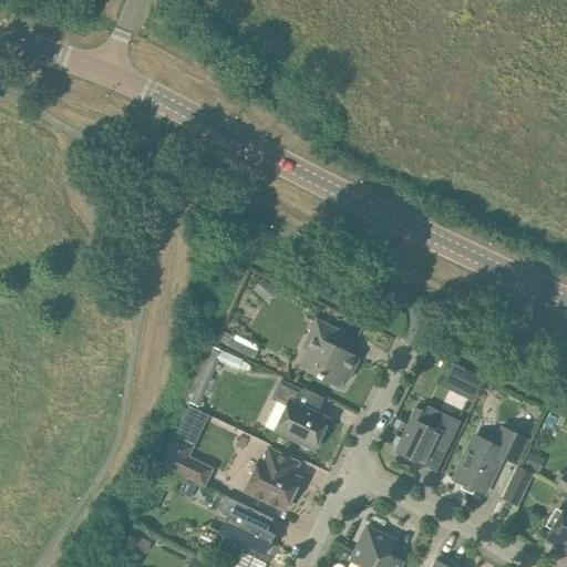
[(352,337),(316,319),(309,332),(309,334),(315,337),(300,368),(339,387),(343,379),(348,381),(360,358),(346,350),(352,337)]
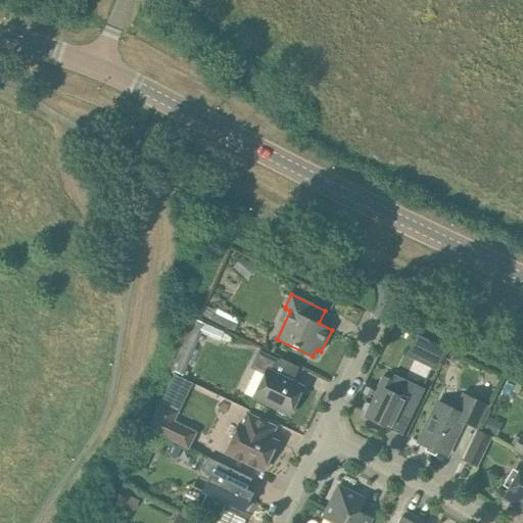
[(239,320),(207,305),(202,316),(234,330),(239,320)]
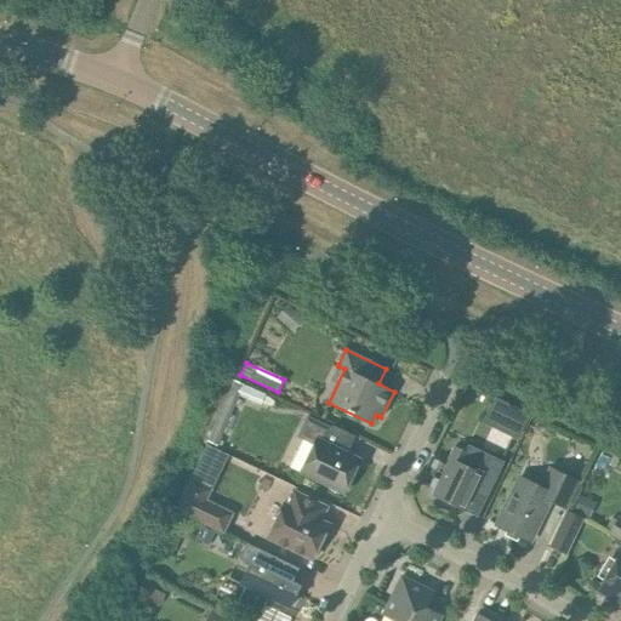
[(516,432),(524,415),(506,405),(497,423),(516,432)]
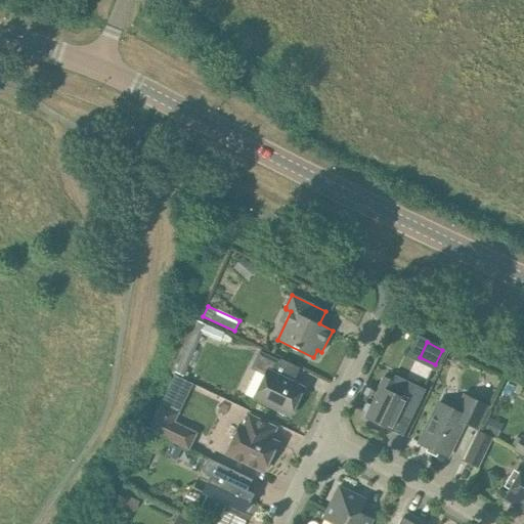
[(278,361),(260,352),(259,351),(252,367),(265,375),(254,398),(291,417),(305,387),(273,372),(278,361)]
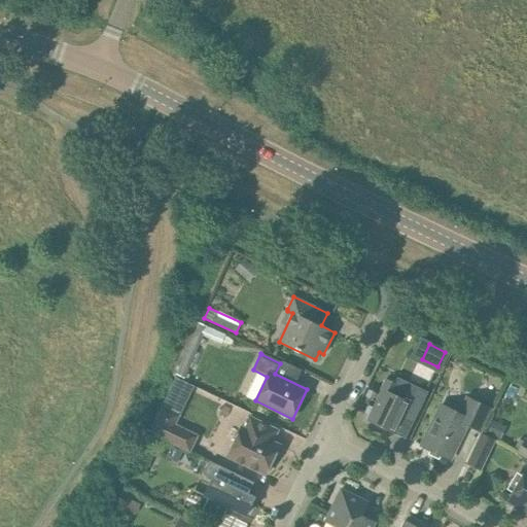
[(392,393),(397,384),(386,379),(381,389),(382,390),(367,420),(396,433),(411,402),(419,407),(430,381),(419,376),(418,372),(416,369),(411,367),(408,370),(406,374),(407,378),(410,381),(413,381),(417,383),(411,396),(402,392),(400,397),(392,393)]
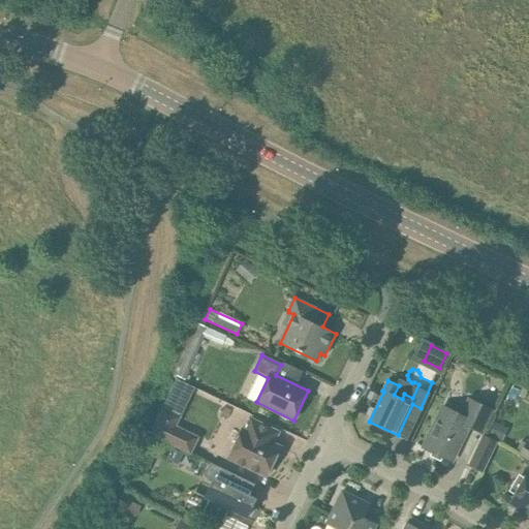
[(197,435),(174,424),(192,384),(174,375),(146,433),(188,454),(197,435)]
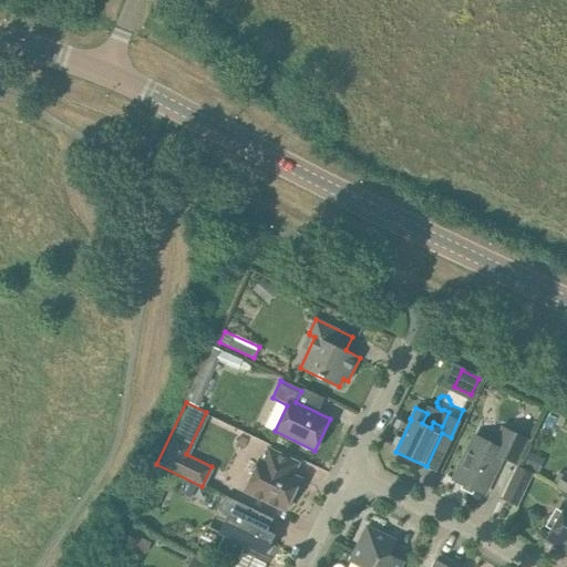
[(516,464),(526,444),(528,439),(503,426),(494,444),(475,435),(453,480),(484,494),(502,457),(516,464)]
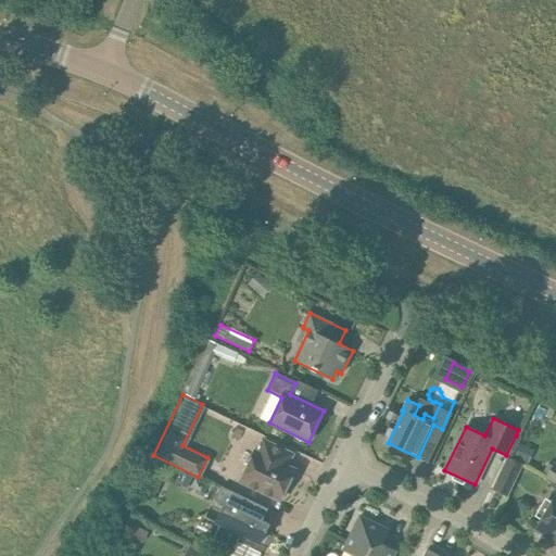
[(293,454),(274,444),(263,439),(257,451),(254,450),(239,481),(280,501),(295,469),(288,466),(293,454)]
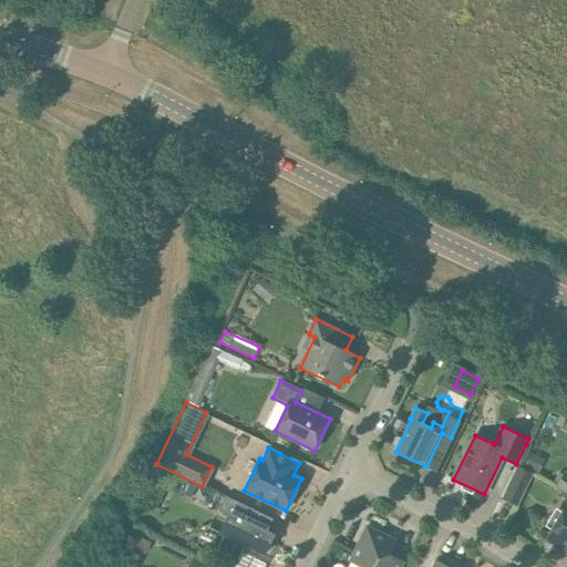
[(531,453),(524,467),(535,472),(542,457),(531,453)]
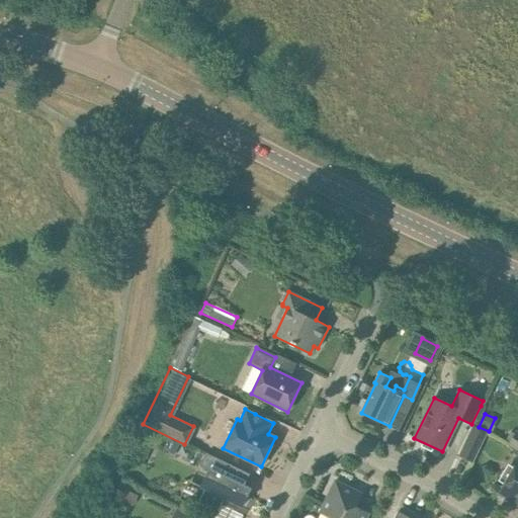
[(459,456),(472,462),(486,432),(472,426),(459,456)]
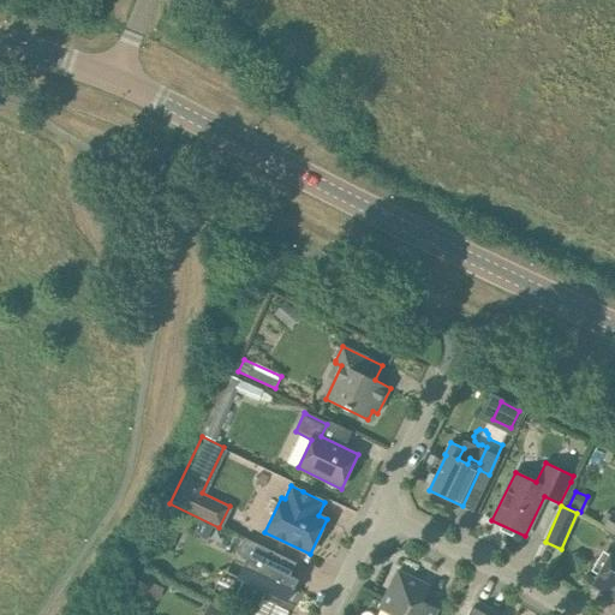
[(614,532),(614,514),(613,513),(604,527),(614,532)]
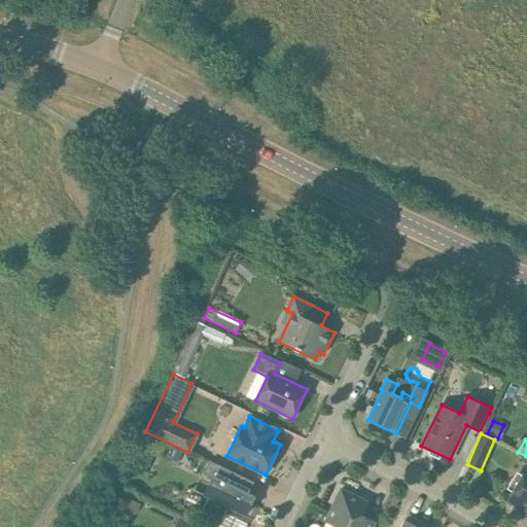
[(254,482),(209,460),(203,475),(212,479),(199,506),(203,510),(203,511),(221,520),(227,506),(246,516),(254,497),(248,494),(254,482)]
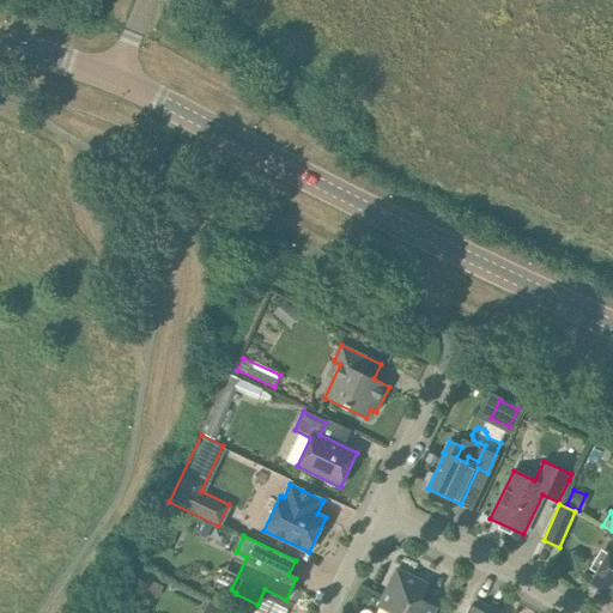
[(612,542),(589,583),(608,594),(611,589),(612,589),(612,542)]
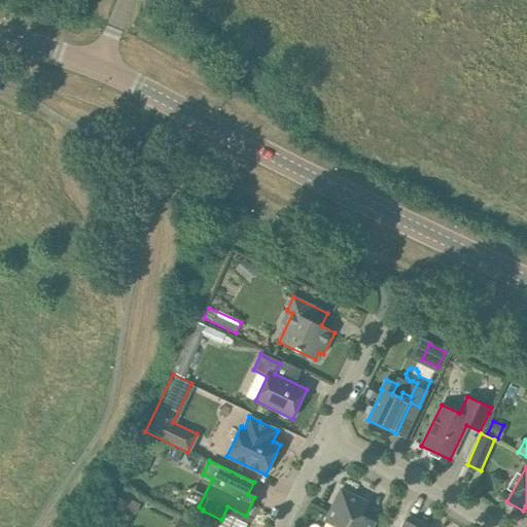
[(369,502),(362,499),(341,489),(324,522),(334,526),(372,526),(375,522),(362,516),(369,502)]
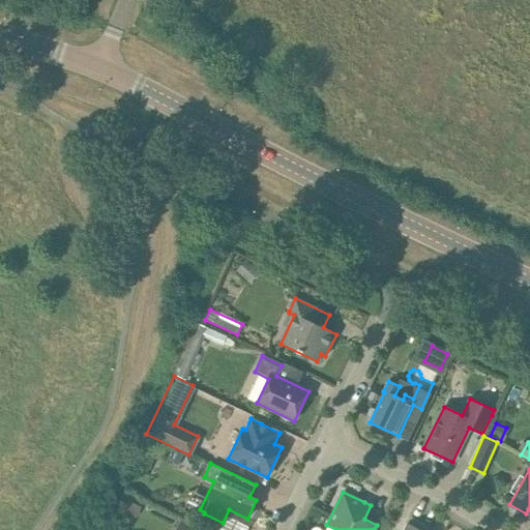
[(205,529),(186,521),(181,519),(175,529),(205,529)]
